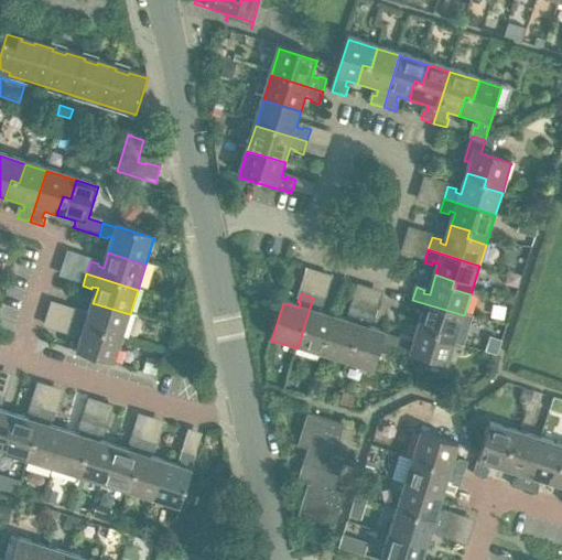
[(323,356),(334,320),(320,314),(321,309),(323,310),(326,301),(313,298),(298,348),(323,356)]
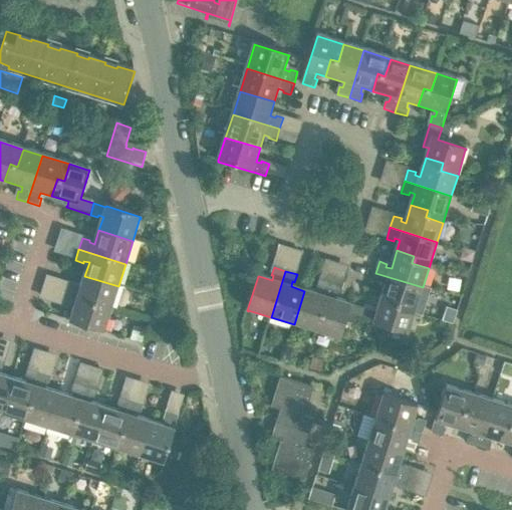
[(414,314),(423,287),(375,273),(372,285),(379,287),(380,284),(386,286),(382,296),(400,301),(398,309),(414,314)]
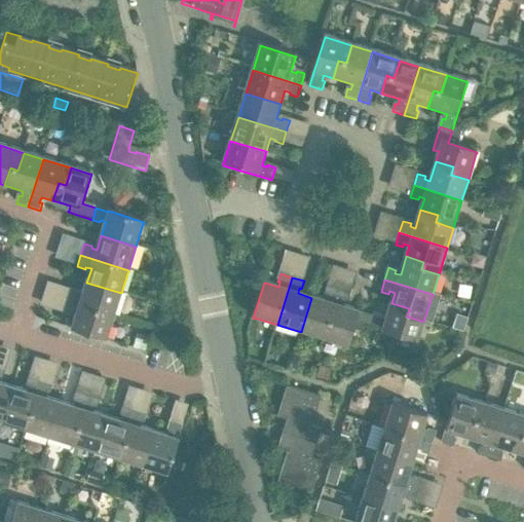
[(114,317),(121,293),(86,283),(82,296),(77,295),(78,293),(70,290),(66,302),(114,317)]
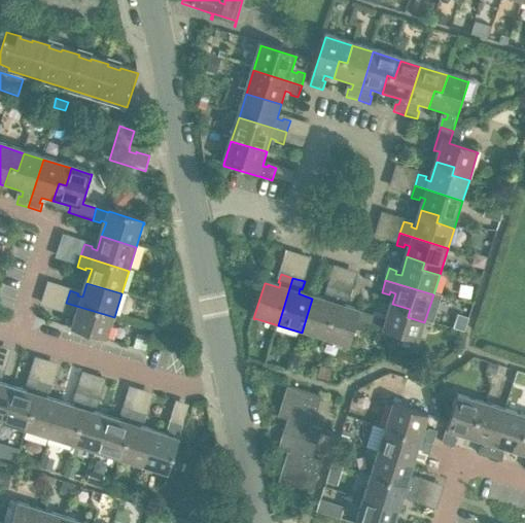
[(324,341),(340,292),(328,288),(325,297),(327,297),(326,303),(312,299),(302,333),(324,341)]
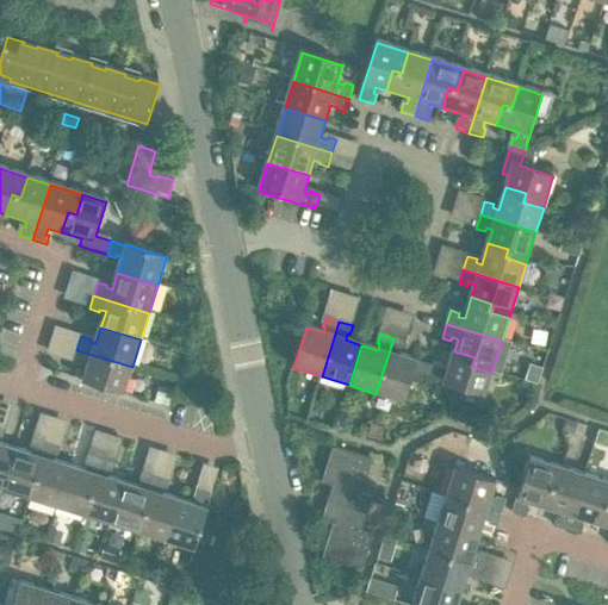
[(404,404),(414,374),(417,363),(417,362),(416,361),(416,362),(401,357),(402,351),(404,351),(408,343),(394,338),(376,394),(403,403),(404,404)]
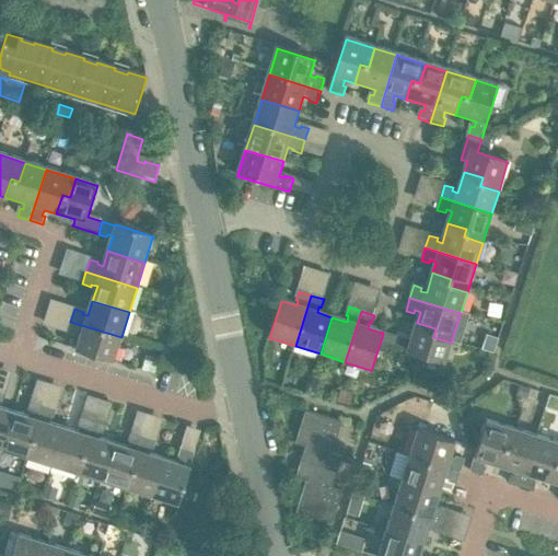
[(114,362),(121,337),(70,322),(67,334),(76,337),(76,335),(81,336),(77,351),(77,350),(76,352),(114,365),(114,362)]
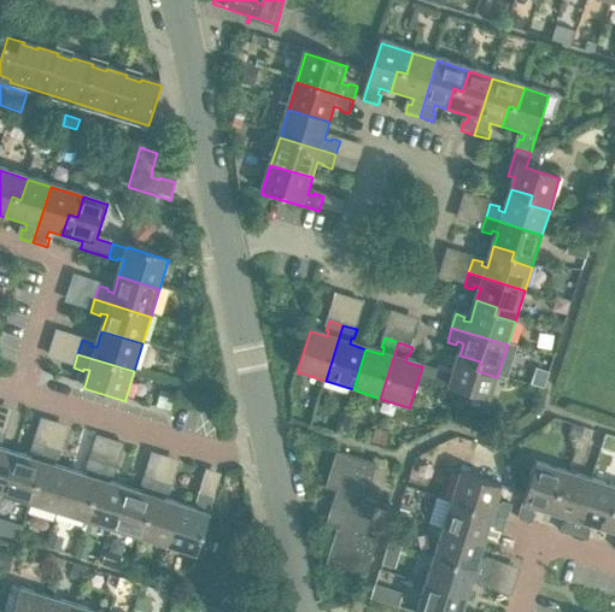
[(491,400),(497,377),(478,371),(480,362),(460,355),(452,377),(422,368),(419,378),(449,388),(449,389),(491,401),(491,400)]
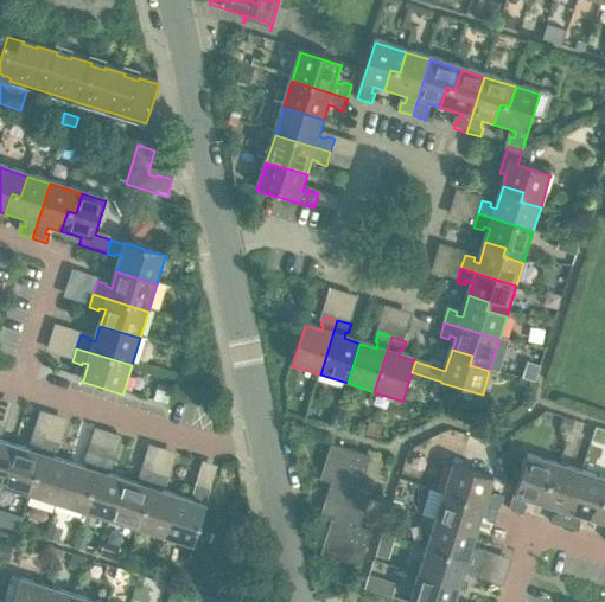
[(0,487),(4,490),(16,449),(0,443),(2,437),(4,439),(7,429),(0,427),(0,487)]
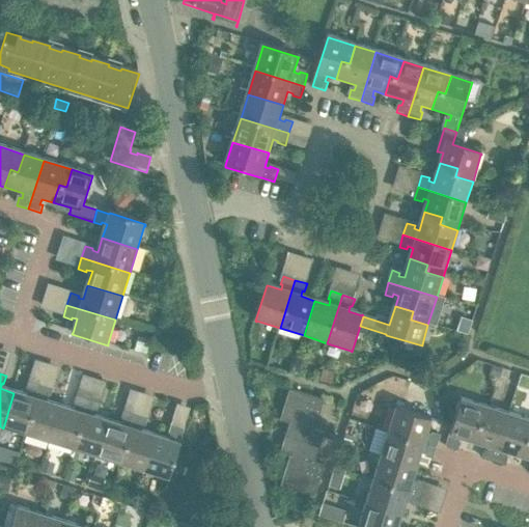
[(27,436),(42,387),(30,383),(27,391),(29,392),(28,397),(14,393),(3,428),(27,436)]
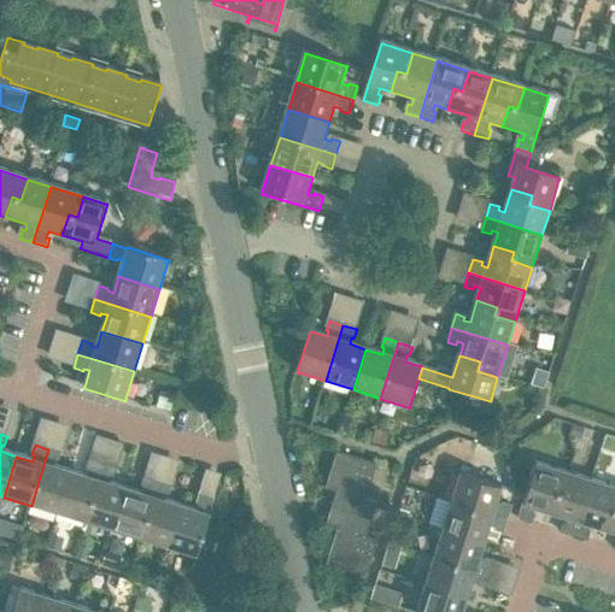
[(58,515),(71,474),(56,469),(57,463),(59,463),(63,454),(48,449),(31,506),(58,515)]
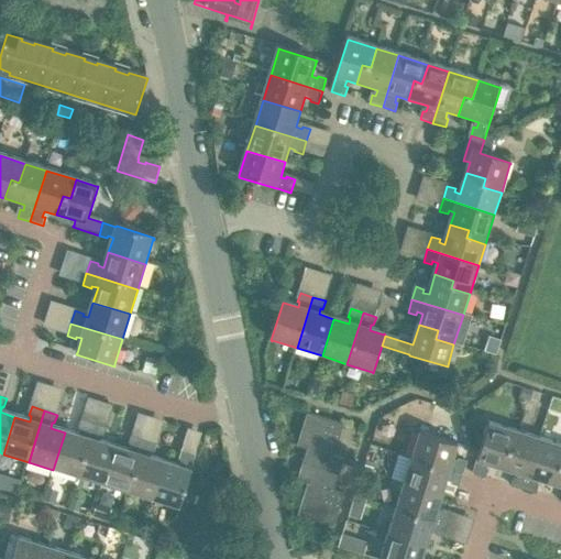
[(429,410),(421,434),(447,441),(453,418),(429,410)]
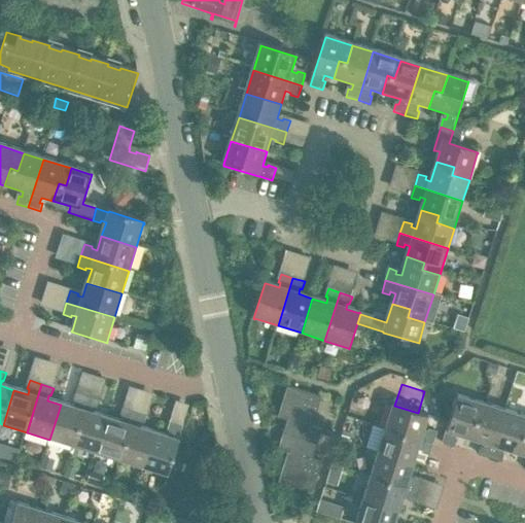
[(313,429),(322,399),(288,389),(288,390),(290,391),(286,404),(284,403),(279,420),(290,423),(291,422),(313,429)]
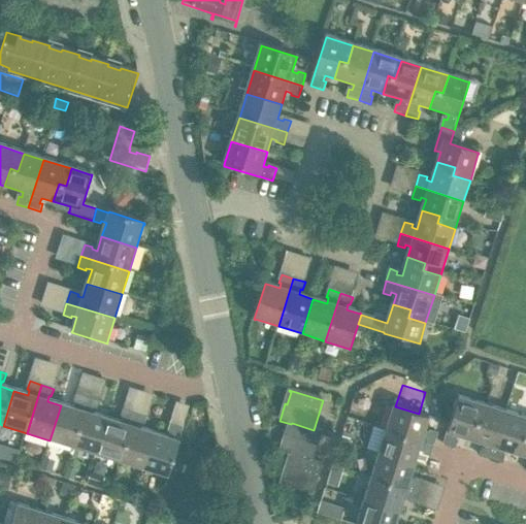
[(73,448),(89,399),(77,396),(74,403),(76,404),(75,410),(61,405),(50,440),(73,448)]
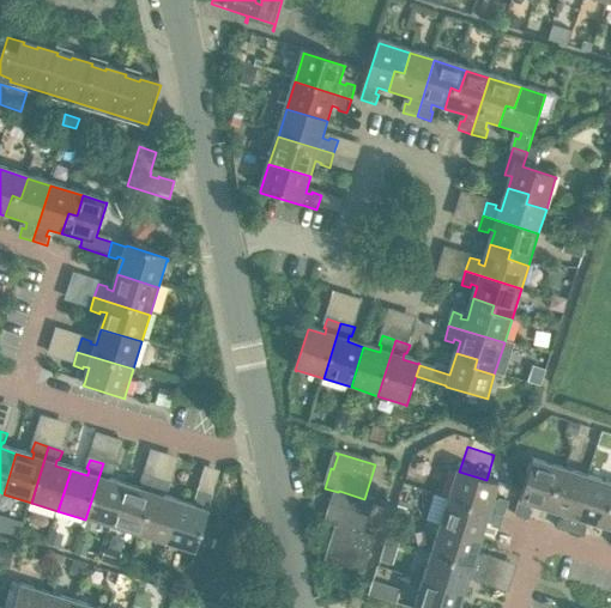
[(560,493),(566,473),(534,463),(534,462),(533,462),(520,504),(515,518),(530,523),(532,514),(530,512),(532,506),(544,511),(550,491),(560,493)]
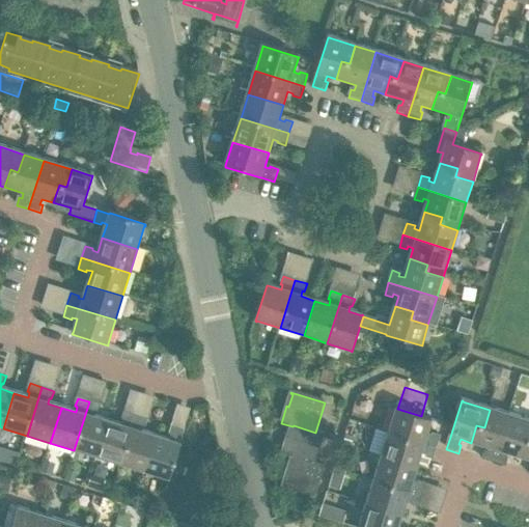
[(98,458),(109,422),(94,418),(96,413),(99,414),(101,406),(89,401),(74,450),(98,458)]
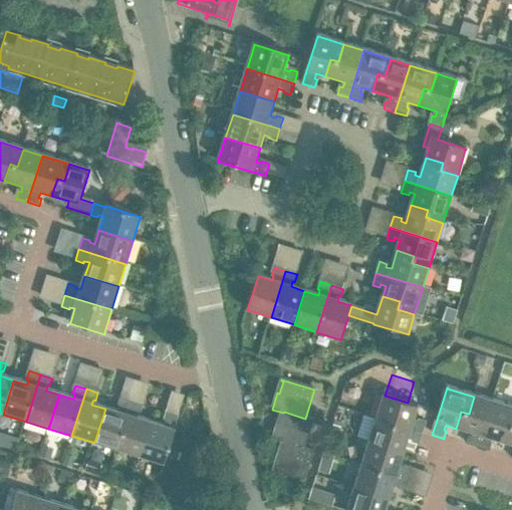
[(414,422),(418,409),(419,408),(384,397),(384,398),(376,421),(424,435),(427,424),(420,422),(419,424),(414,422)]
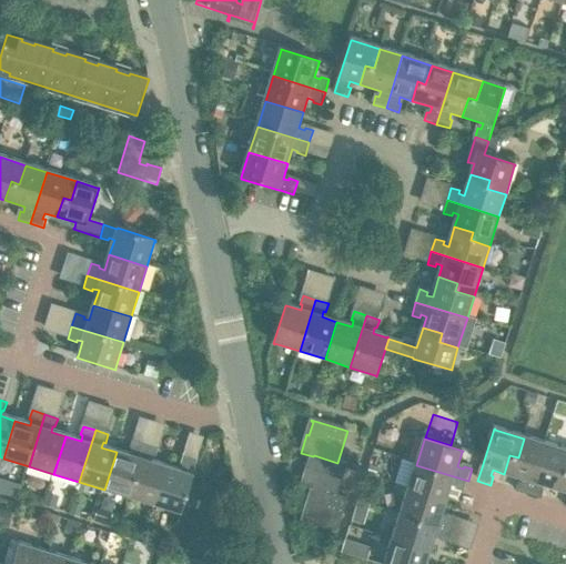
[(529,496),(545,445),(524,439),(518,457),(509,455),(504,474),(524,480),(522,485),(518,484),(516,493),(529,496)]
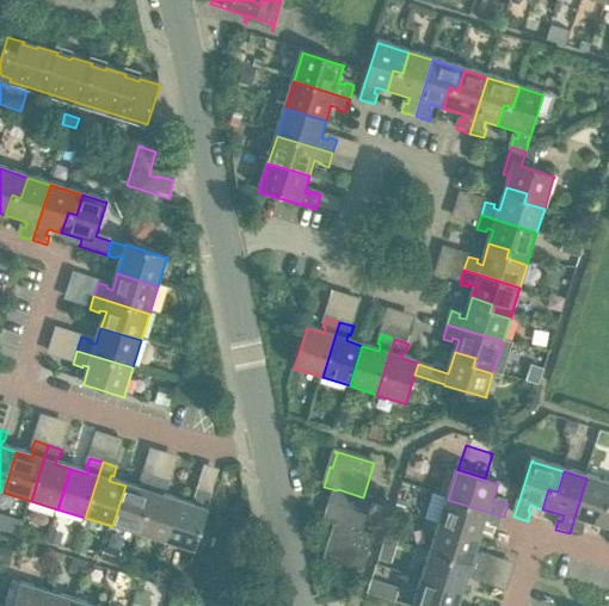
[(140,535),(158,480),(143,475),(141,483),(143,484),(141,490),(125,486),(112,526),(140,535)]
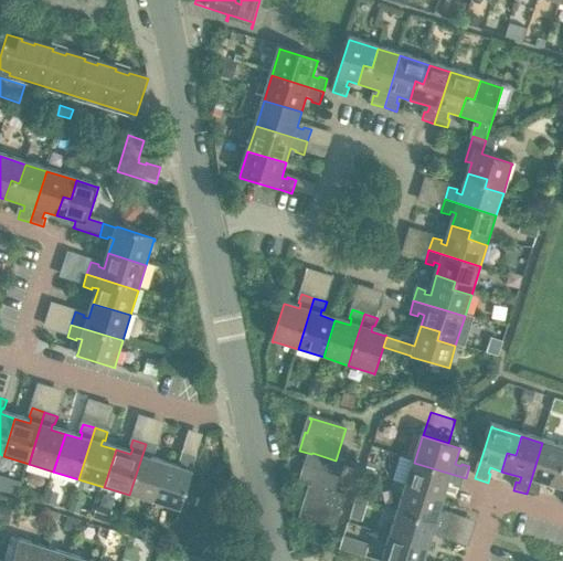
[(552,487),(558,468),(562,469),(562,448),(542,443),(527,494),(539,498),(542,489),(539,489),(540,483),(552,487)]
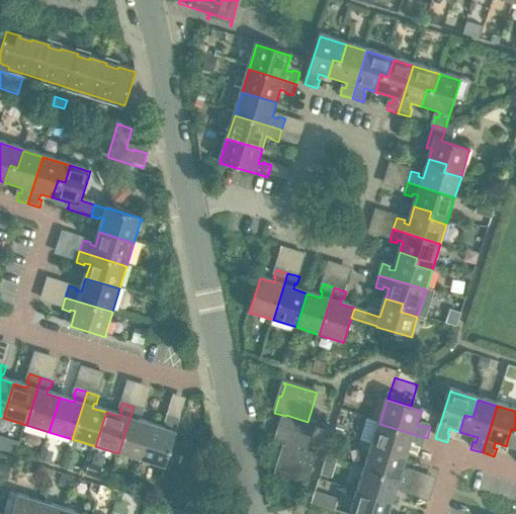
[(143,461),(153,426),(139,422),(141,417),(143,418),(145,410),(134,407),(118,453),(143,461)]
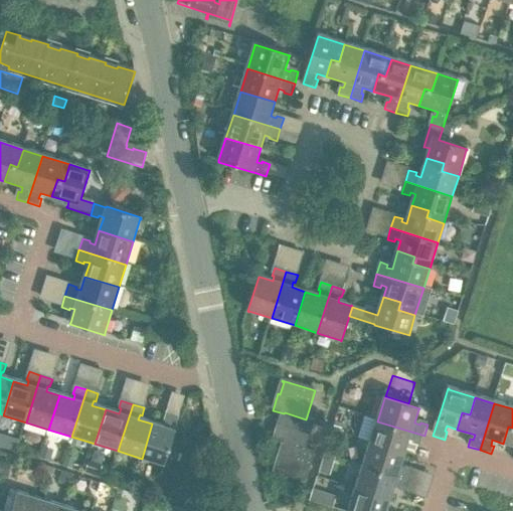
[(306,451),(315,422),(306,419),(285,412),(284,413),(280,426),(278,424),(273,442),(284,446),(285,445),(306,452),(306,451)]
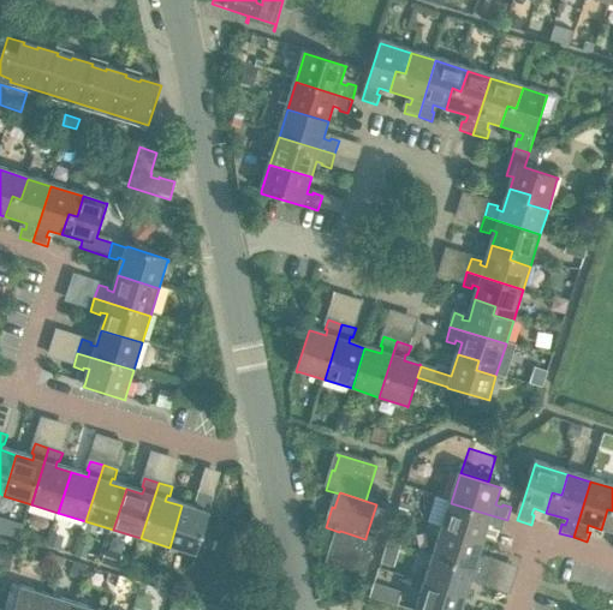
[(197,556),(210,514),(209,514),(214,500),(200,495),(197,504),(200,504),(197,510),(182,506),(170,548),(196,555),(196,556),(197,556)]
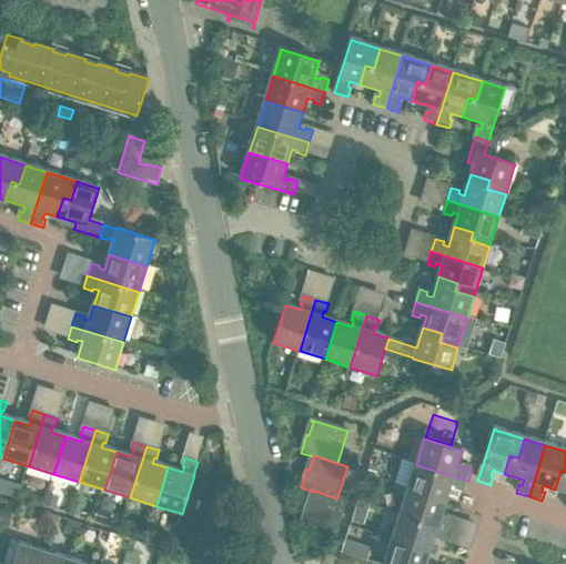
[(468,481),(416,465),(408,491),(446,502),(451,487),(456,490),(455,492),(464,494),(468,481)]
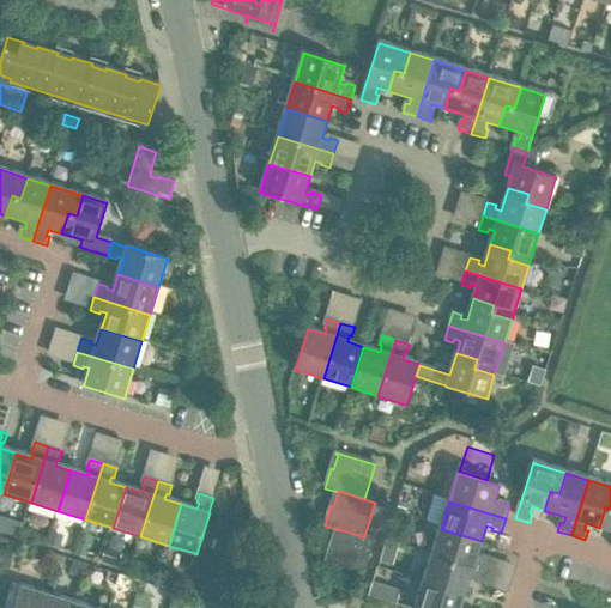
[(610,509),(605,508),(599,528),(610,530),(610,509)]
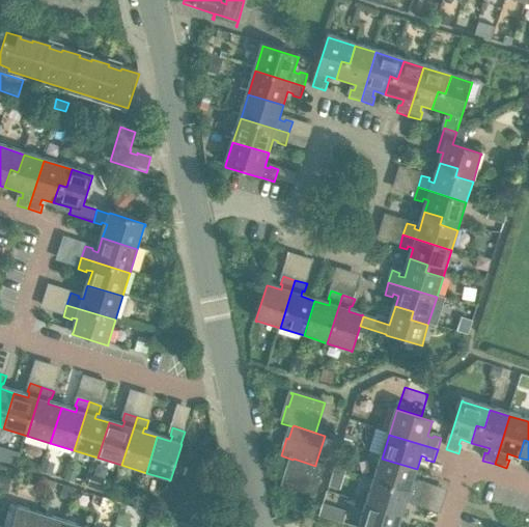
[(315,499),(325,468),(315,465),(315,466),(294,459),(293,460),(288,471),(286,471),(281,488),(315,499)]
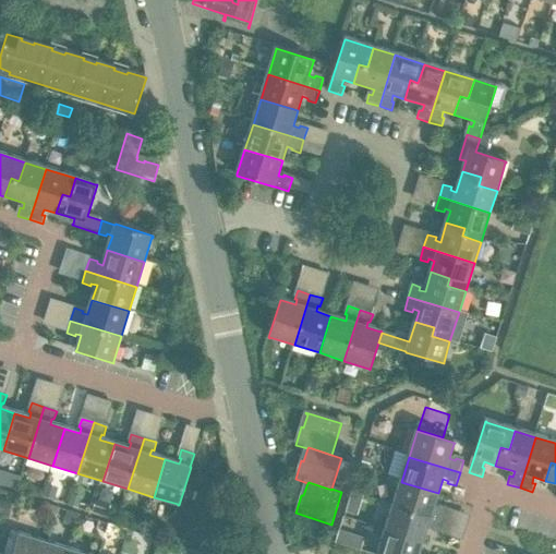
[(433,508),(438,493),(401,482),(393,507),(444,522),(448,510),(439,507),(439,509),(433,508)]
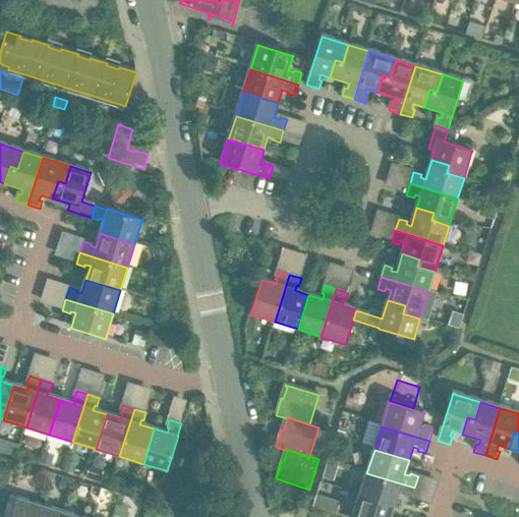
[(414,487),(366,473),(359,497),(394,507),(398,494),(404,495),(403,497),(411,500),(414,487)]
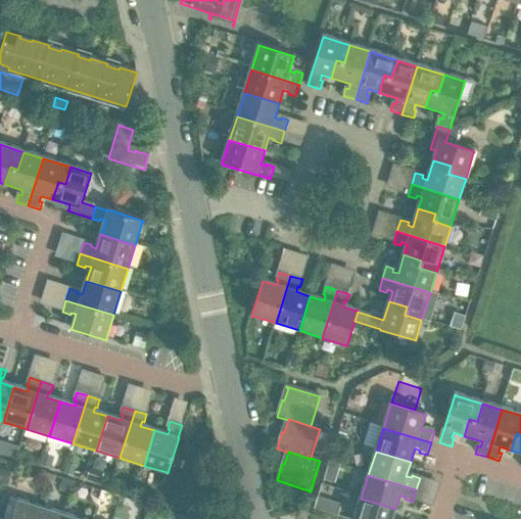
[(392,518),(395,509),(361,499),(354,518),(392,518)]
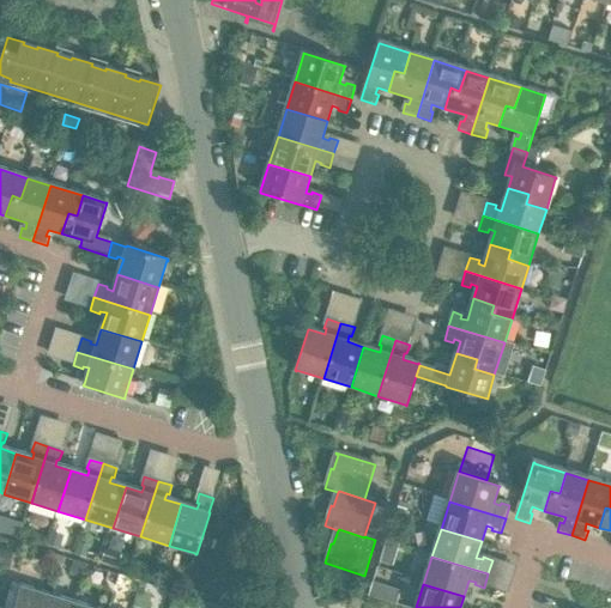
[(49,607),(53,597),(22,588),(20,587),(13,607),(49,607)]
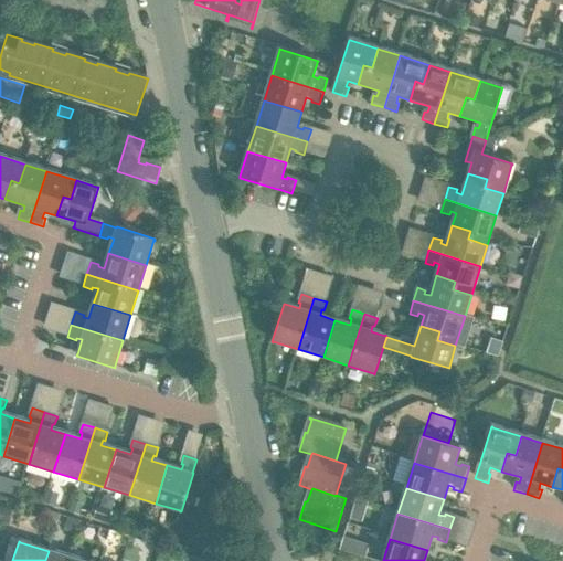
[(70,560),(71,558),(49,551),(45,560),(70,560)]
